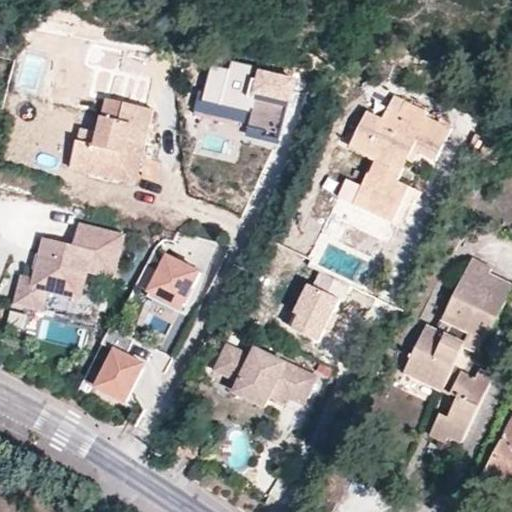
[(229,69),(211,65),(204,91),(198,90),(193,111),(248,124),(245,135),(279,143),(295,76),(231,61),(229,69)]
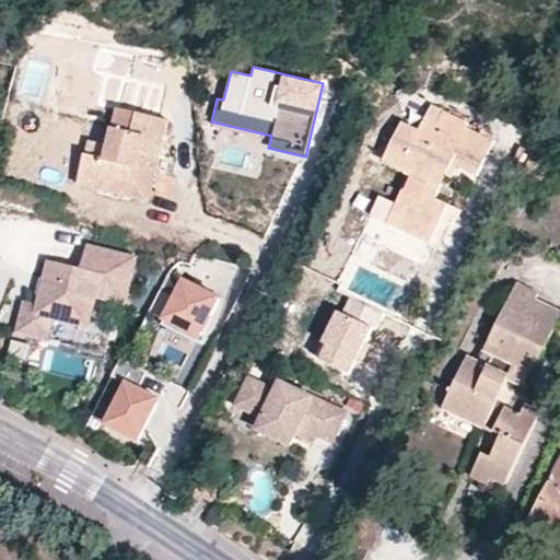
[(160,161),(168,123),(154,119),(162,91),(118,80),(109,111),(116,113),(105,163),(85,158),(78,187),(98,193),(101,183),(140,193),(148,158),(160,161)]
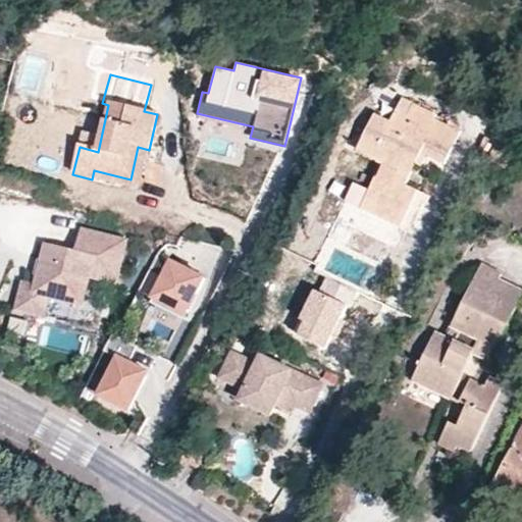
[(402,97),(394,112),(401,115),(396,124),(389,121),(375,113),(364,135),(378,143),(371,160),(382,165),(369,191),(361,207),(401,228),(419,192),(407,185),(422,153),(442,164),(459,132),(434,119),(437,115),(402,97)]
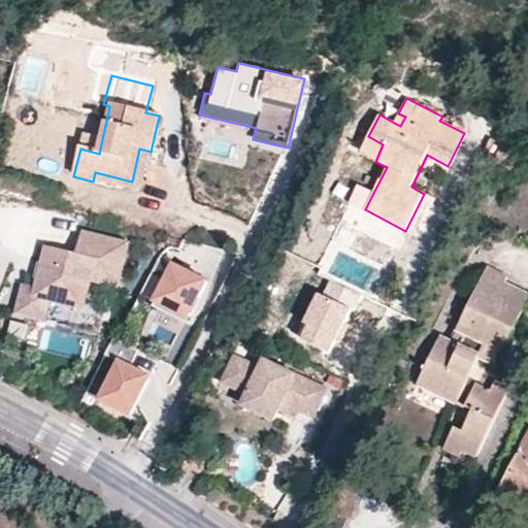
[(398,113),(394,123),(400,126),(405,117),(398,113)]
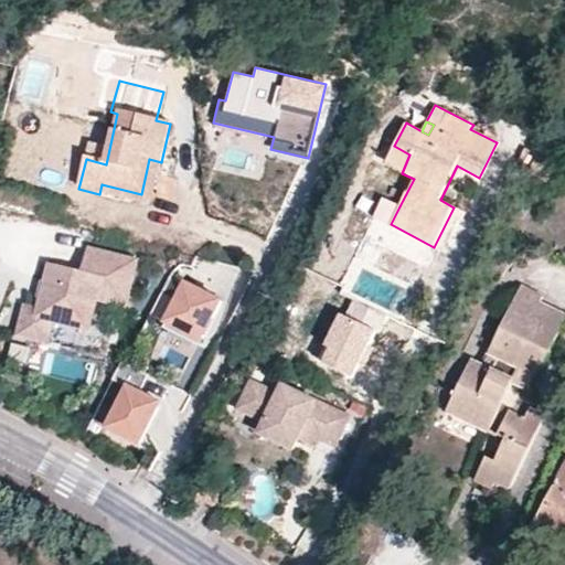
[(525,150),(501,137),(500,137),(497,142),(522,156),(525,150)]
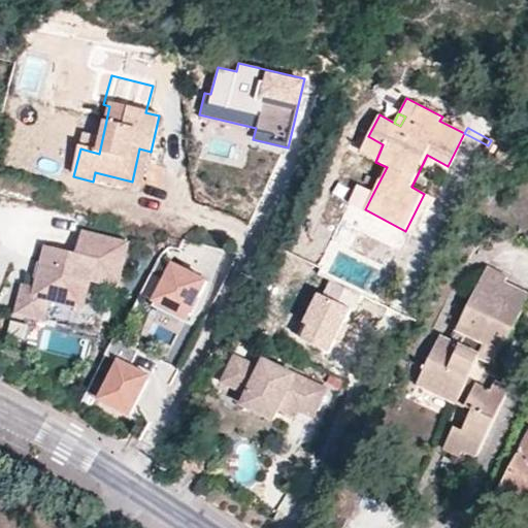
[(360,153),(375,162),(383,144),(368,136),(360,153)]
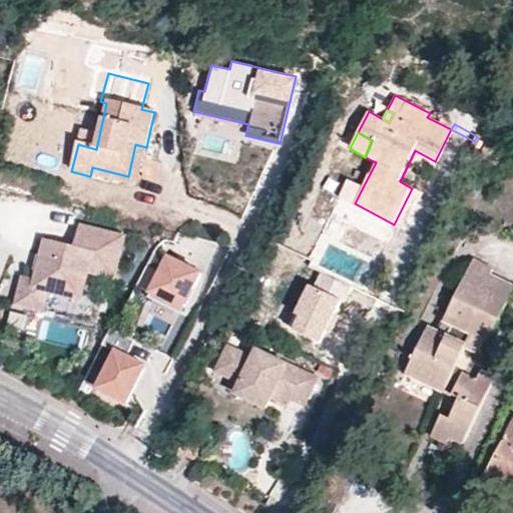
[(481,155),(487,141),(477,136),(474,141),(468,149),(481,155)]
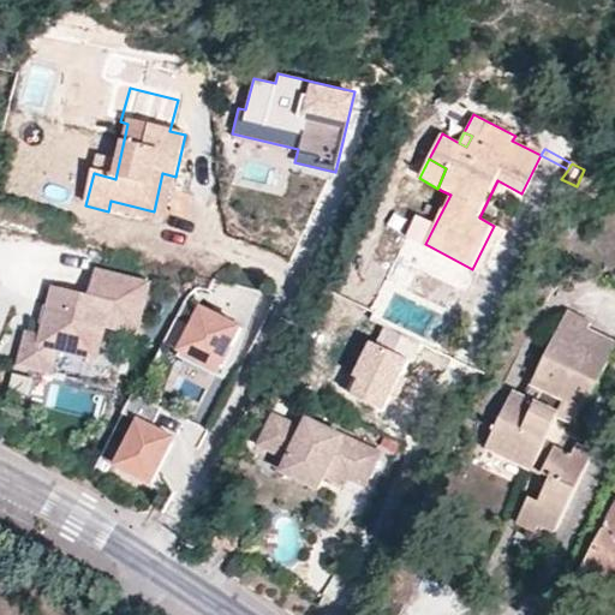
[(165,225),(175,177),(162,173),(154,212),(111,201),(108,212),(165,225)]
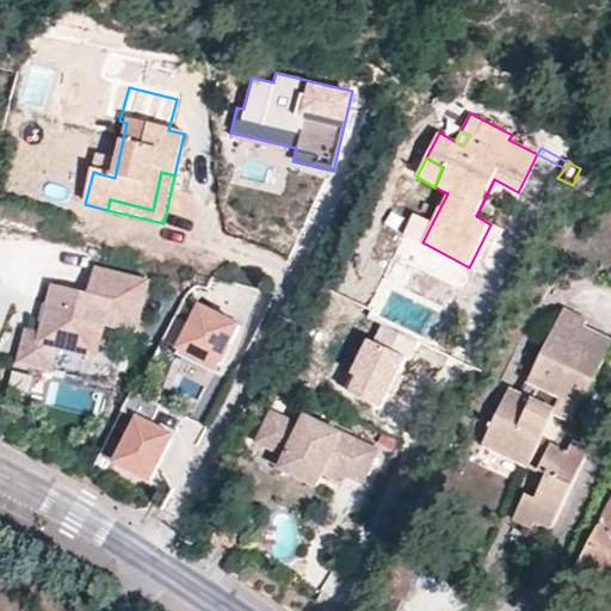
[(403,233),(423,242),(432,223),(413,214),(403,233)]
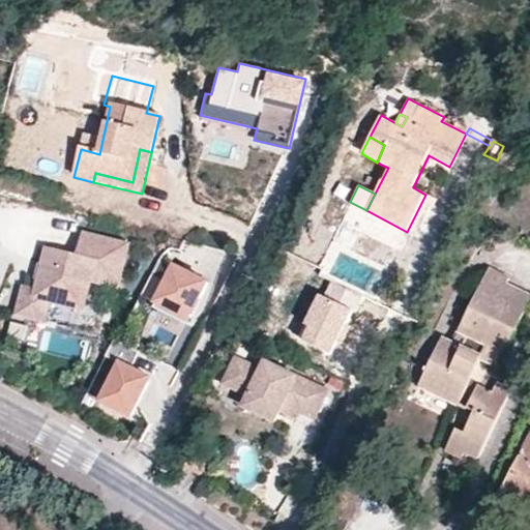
[(119,288),(129,244),(84,234),(79,257),(47,249),(37,289),(23,286),(16,317),(47,324),(52,301),(69,305),(87,295),(91,281),(119,288)]
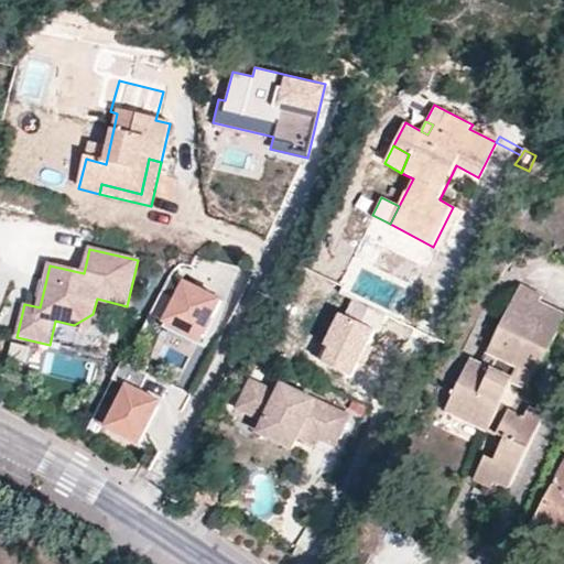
[(218,302),(186,284),(163,328),(195,345),(218,302)]
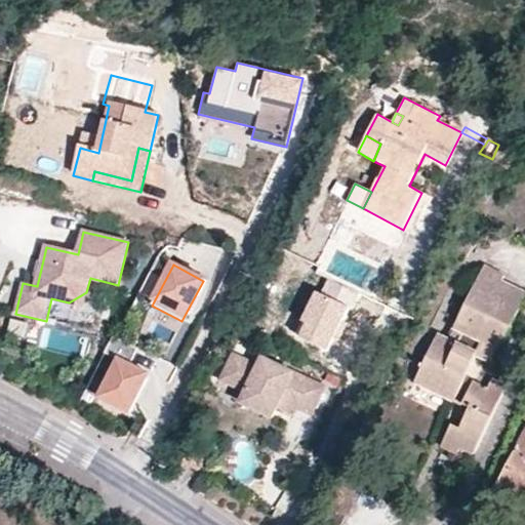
[(494,362),(524,296),(524,294),(501,283),(505,276),(484,266),(455,326),(457,327),(450,341),(438,335),(415,382),(453,402),(476,354),(494,362)]
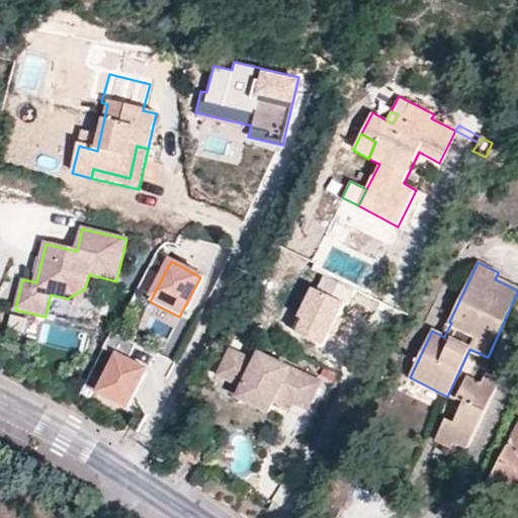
[(347,288),(323,277),(317,288),(310,284),(294,316),(299,319),(294,329),(322,341),(347,288)]
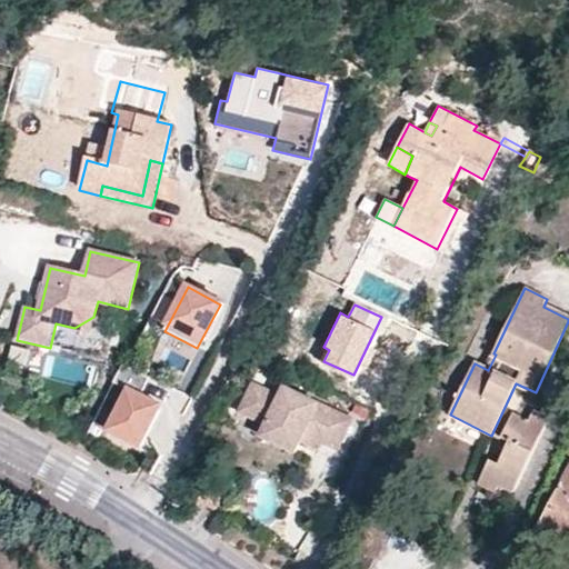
[(90,332),(93,317),(75,328),(90,332)]
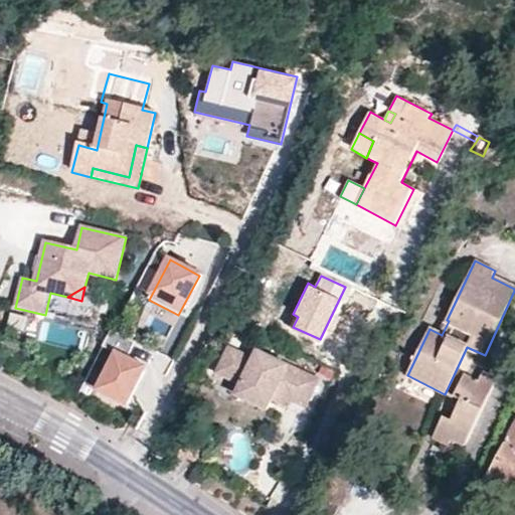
[(116,334),(109,331),(102,346),(111,350),(93,388),(126,404),(145,365),(126,356),(133,342),(116,334)]
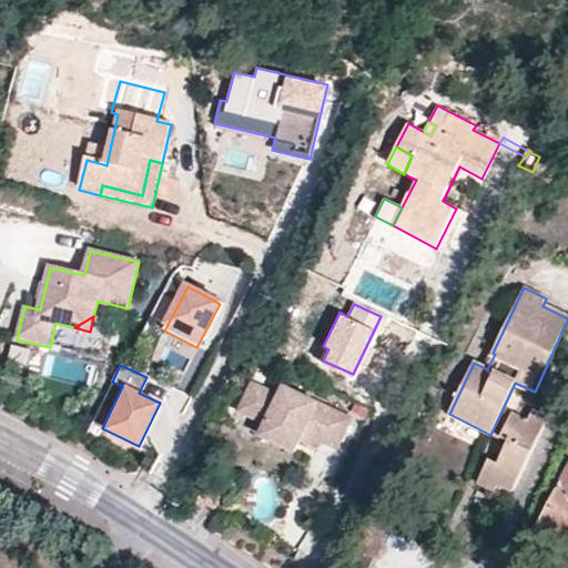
[(264,387),(255,383),(241,409),(251,414),(264,387)]
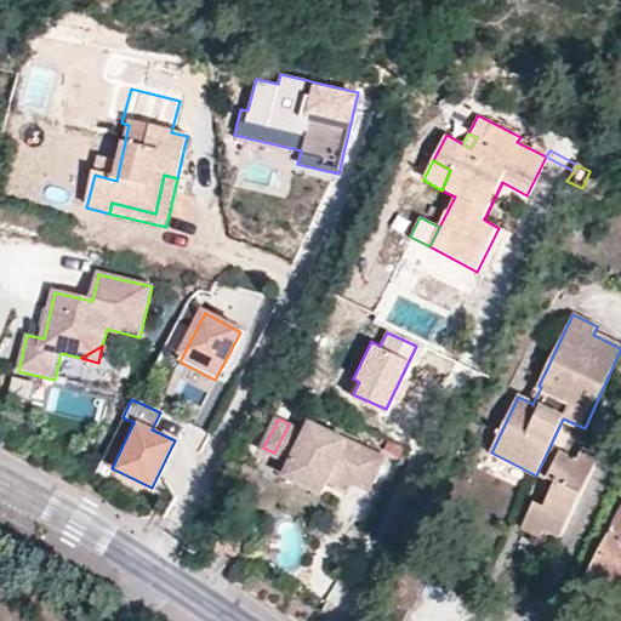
[(348,443),(313,423),(308,433),(289,423),(274,453),(292,462),(288,473),(313,486),(317,482),(326,485),(328,482),(346,491),(349,484),(368,494),(385,461),(365,451),(364,454),(347,445),(348,443)]
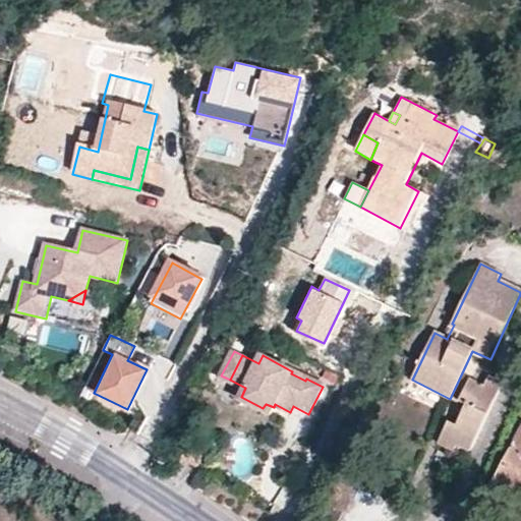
[(469,451),(502,383),(488,377),(484,385),(471,378),(458,403),(465,406),(457,425),(449,421),(439,442),(455,451),(459,445),(469,451)]
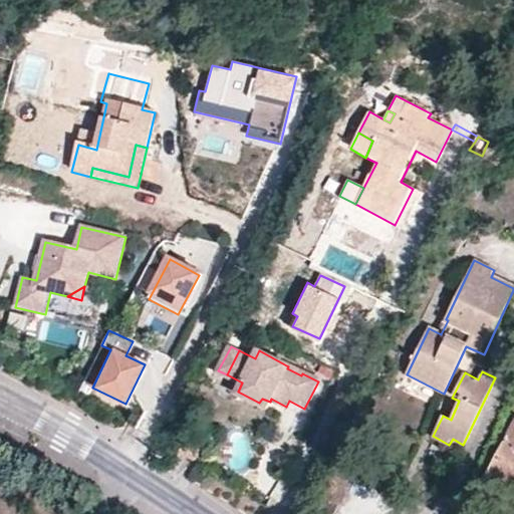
[(270,402),(262,399),(259,403),(238,392),(236,395),(266,410),(270,402)]
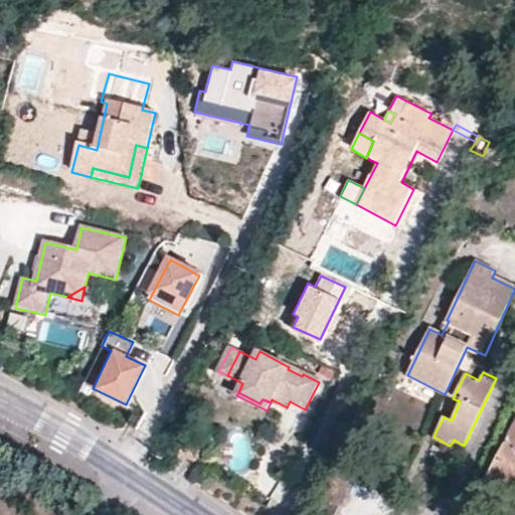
[(514,492),(514,426),(489,477),(487,483),(486,488),(490,493),(495,497),(503,496),(508,494),(512,490),(514,492)]
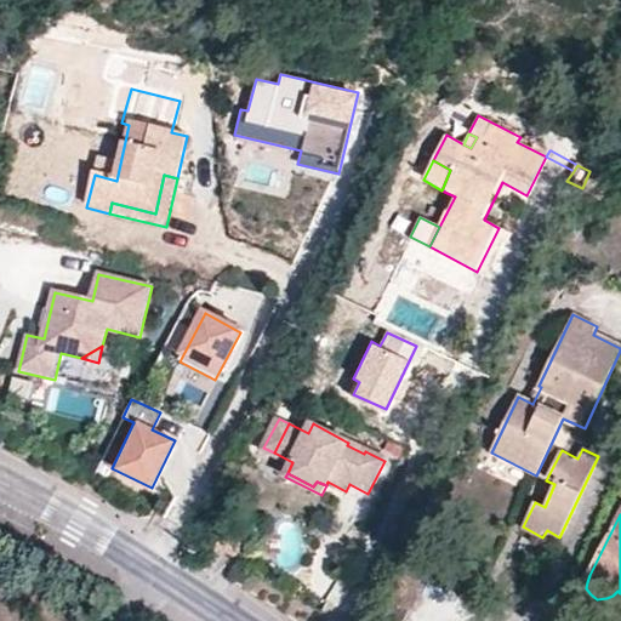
[(239,558),(249,540),(227,528),(217,545),(239,558)]
